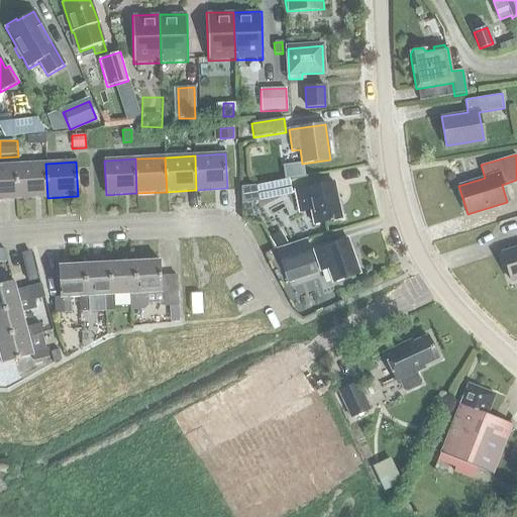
[(18,199),(47,198),(45,164),(16,166),(18,199)]
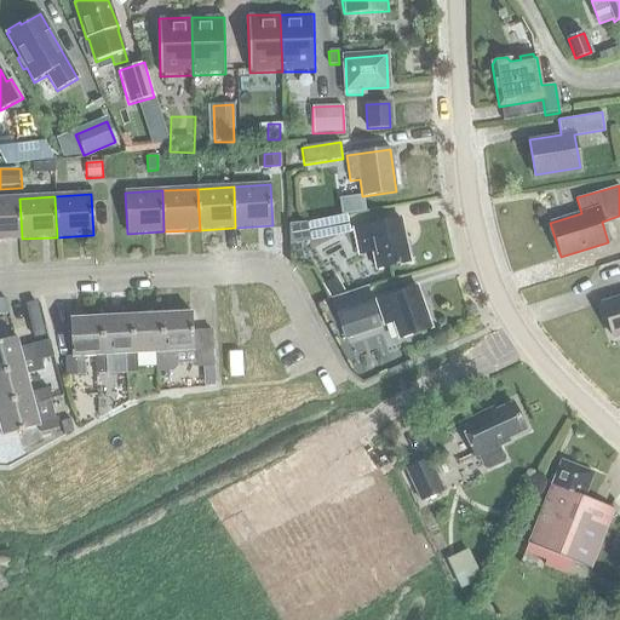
[(0,240),(22,239),(19,199),(0,199),(0,240)]
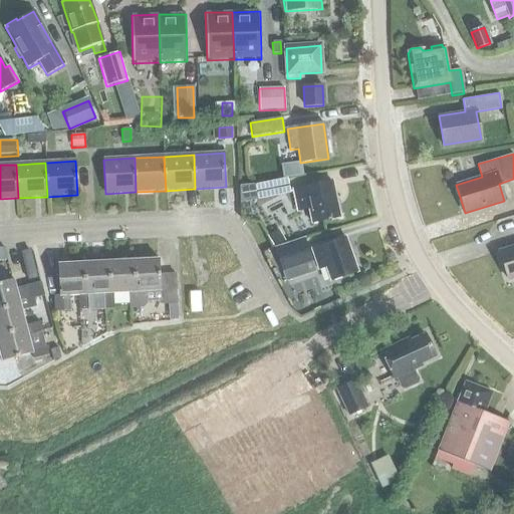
[(258,199),(289,193),(286,179),(255,186),(258,199)]
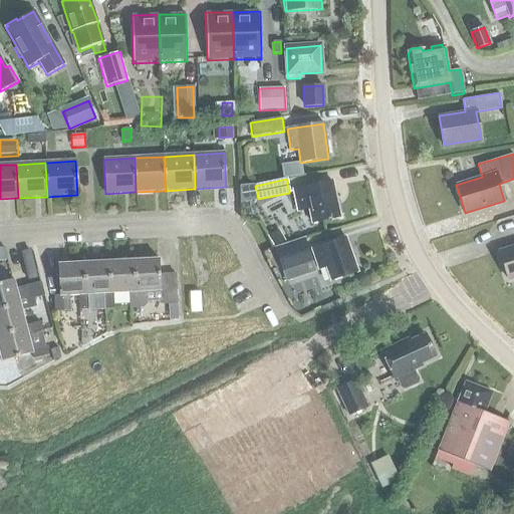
[(339,218),(331,182),(296,190),(292,191),(296,212),(309,209),(312,223),(339,218)]
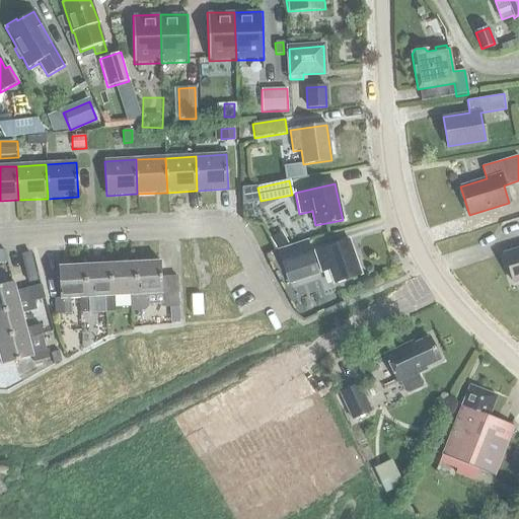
[(261,201),(257,188),(257,186),(241,188),(242,205),(261,201)]
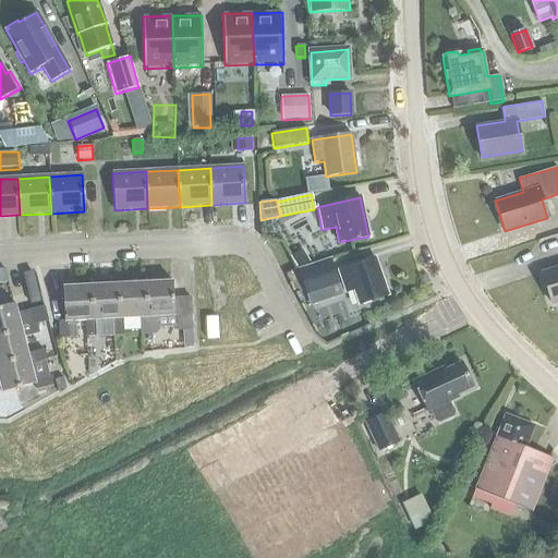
[(298,269),(308,263),(302,251),(290,257),(298,269)]
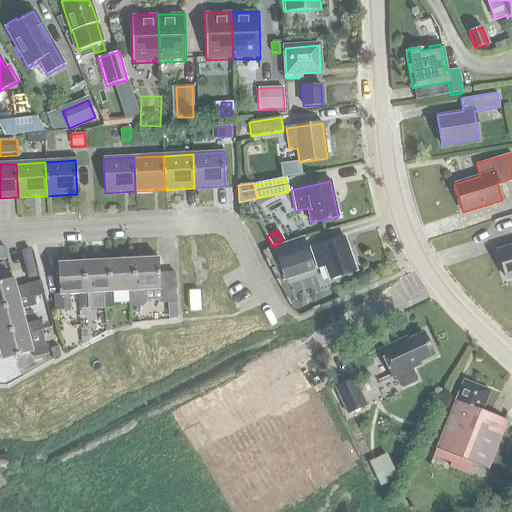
[(281,272),(312,262),(303,237),(273,247),(281,272)]
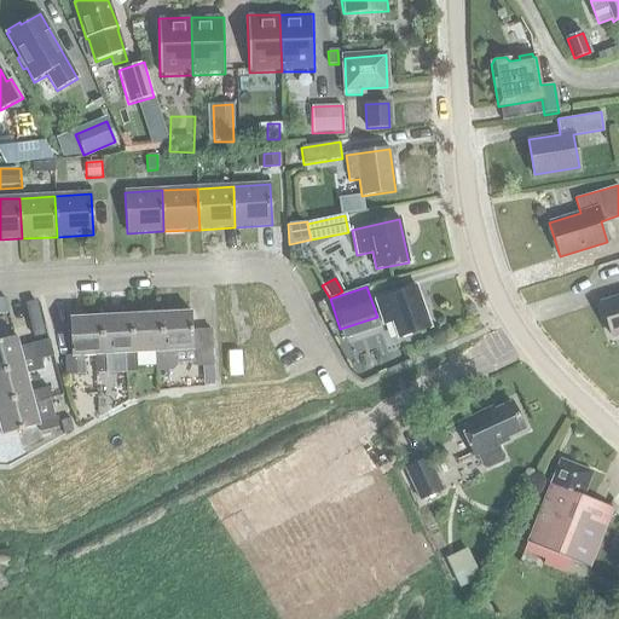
[(431,328),(416,287),(375,301),(383,325),(392,322),(398,339),(431,328)]
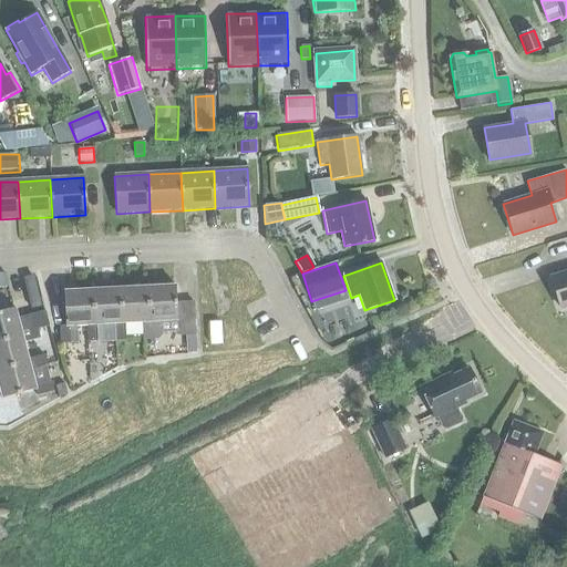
[(560,309),(566,306),(566,271),(550,277),(560,309)]
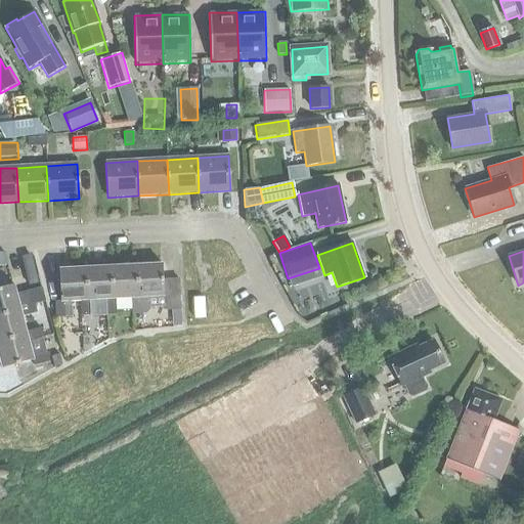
[(135,299),(131,299),(132,314),(141,313),(141,308),(148,307),(147,298),(163,297),(162,264),(134,266),(135,299)]
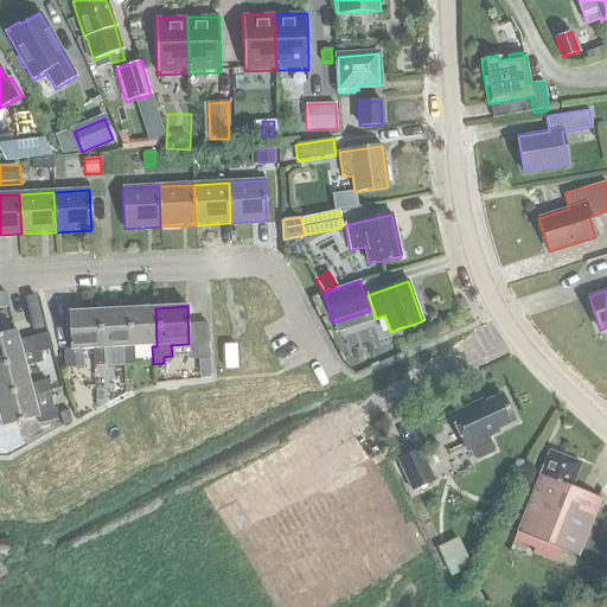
[(133,347),(152,346),(157,346),(155,308),(126,310),(128,347),(122,347),(123,365),(134,364),(133,347)]
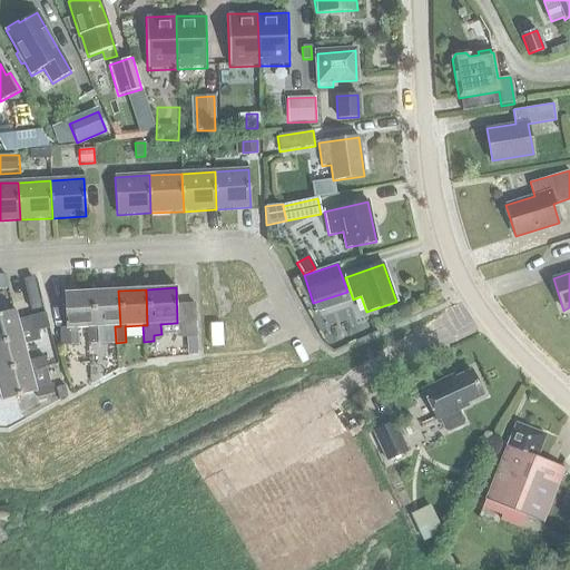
[(97,327),(115,326),(120,326),(118,291),(90,292),(92,327),(87,327),(88,344),(98,344),(97,327)]
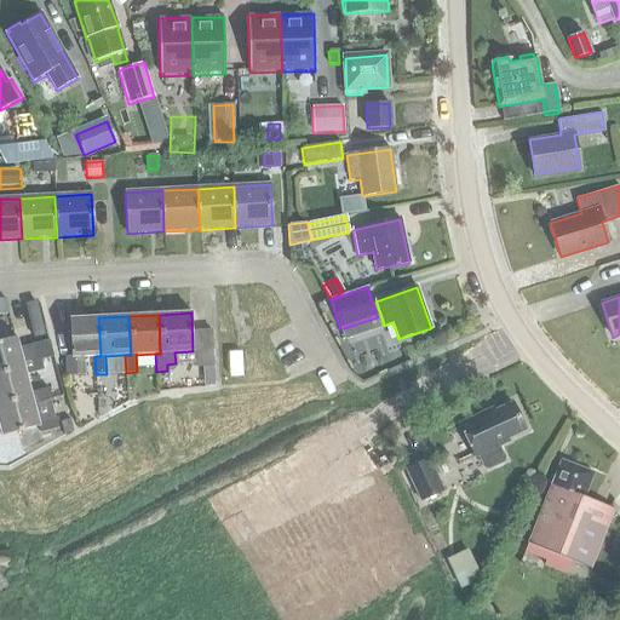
[(85,357),(95,356),(101,356),(98,317),(69,319),(72,357),(64,357),(65,377),(85,375),(85,357)]
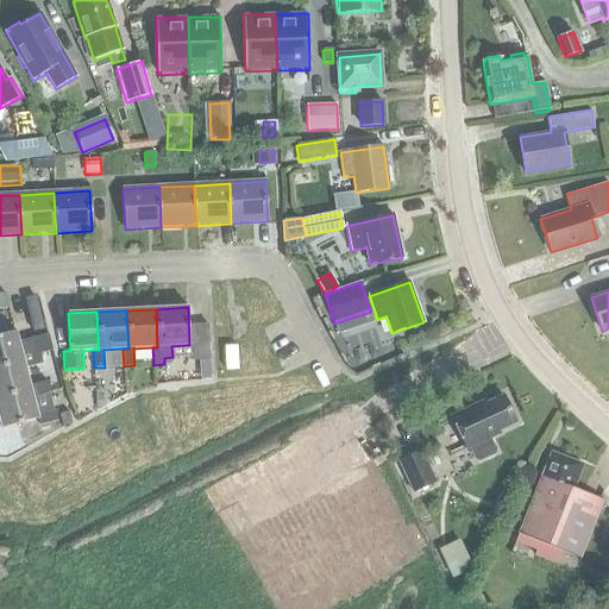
[(193,359),(209,358),(207,325),(190,326),(193,359)]
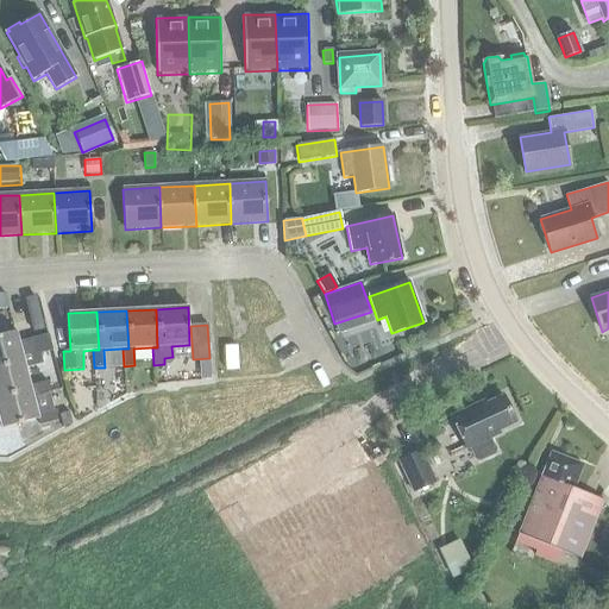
[(0,369),(24,363),(25,369),(43,364),(41,355),(52,352),(49,334),(19,343),(16,332),(0,336),(0,369)]
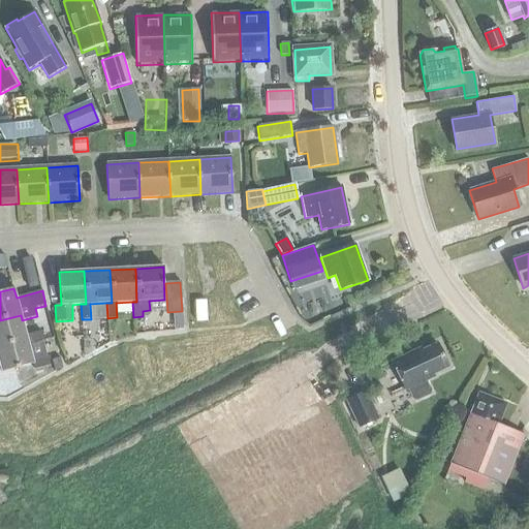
[(26,336),(22,320),(21,315),(0,320),(0,347),(27,340),(28,345),(42,341),(43,341),(40,332),(26,336)]
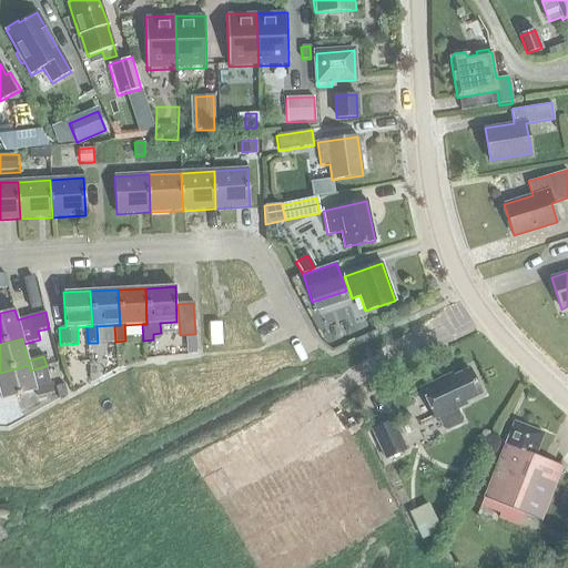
[(50,383),(46,366),(30,371),(29,365),(0,373),(0,395),(1,399),(36,392),(37,397),(53,393),(51,383),(50,383)]
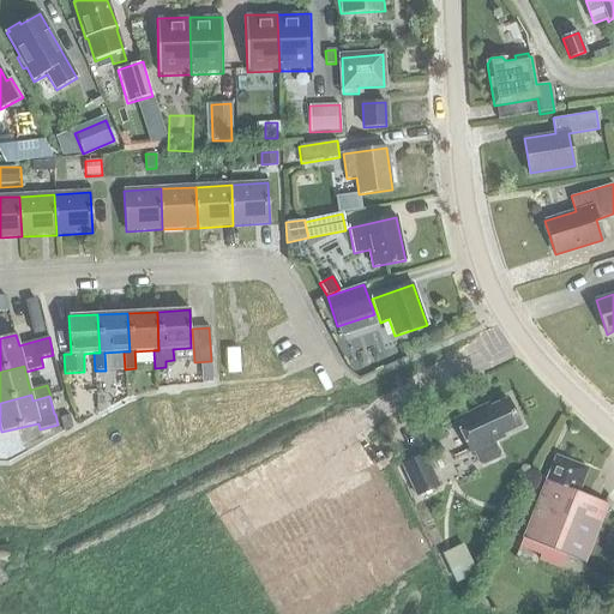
[(519,427),(507,399),(489,408),(488,404),(455,420),(470,453),(474,451),(479,463),(483,464),(497,458),(499,453),(494,443),(504,438),(503,434),(519,427)]
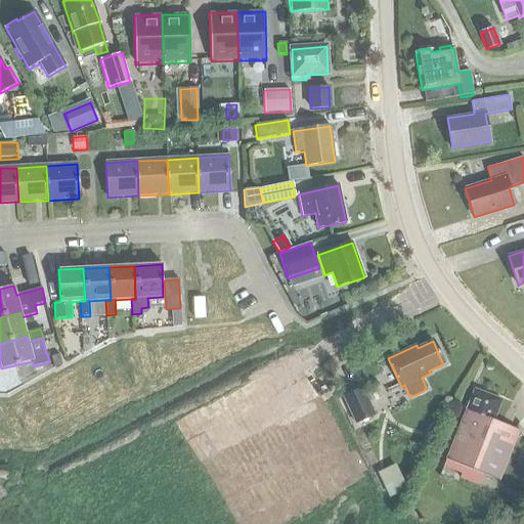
[(355,424),(374,415),(361,389),(343,397),(355,424)]
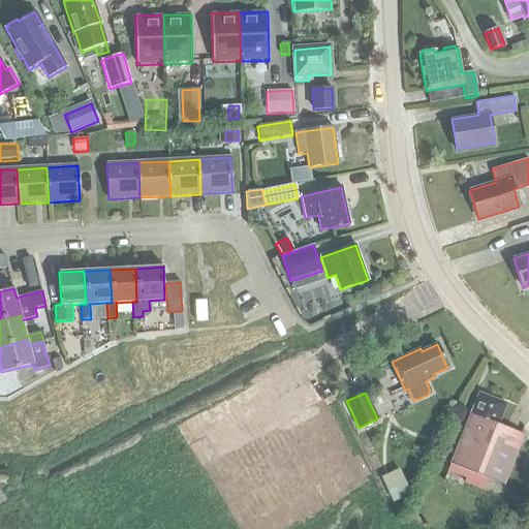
[(497,425),(505,404),(478,394),(450,464),(468,471),(464,483),(483,490),(488,478),(504,485),(524,435),(497,425)]
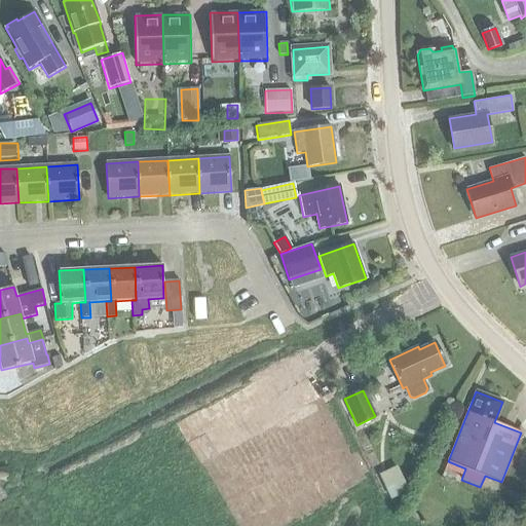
[(398,470),(380,479),(391,503),(410,495),(398,470)]
